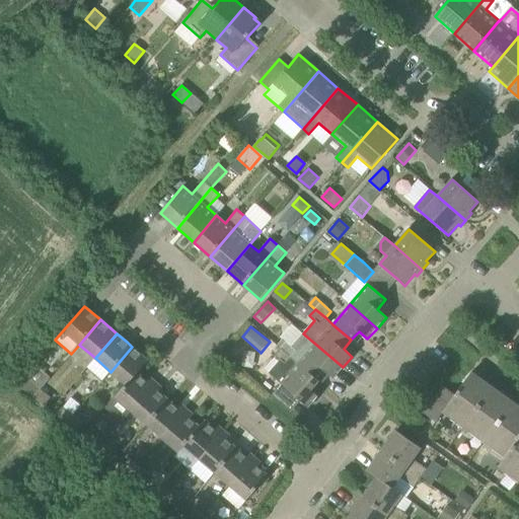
[(287,342),(281,349),(298,364),(317,379),(324,371),(334,378),(343,367),(303,334),(292,347),(287,342)]
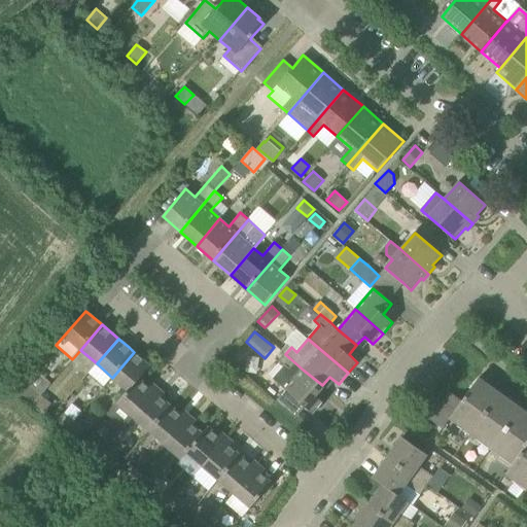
[(128,391),(139,379),(140,379),(150,366),(134,352),(112,378),(128,391)]
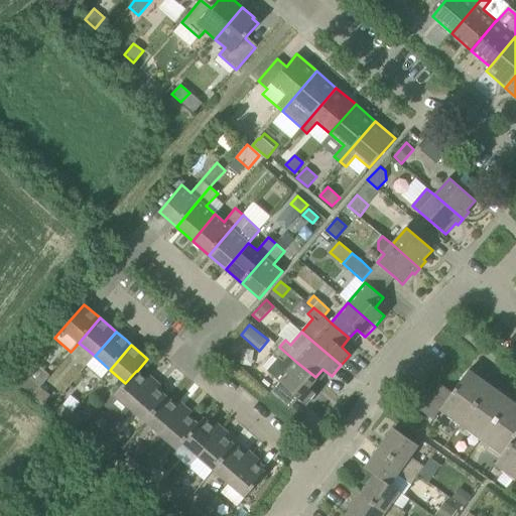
[(274,353),(278,358),(267,371),(306,405),(316,394),(307,386),(315,377),(296,362),(279,347),(274,353)]
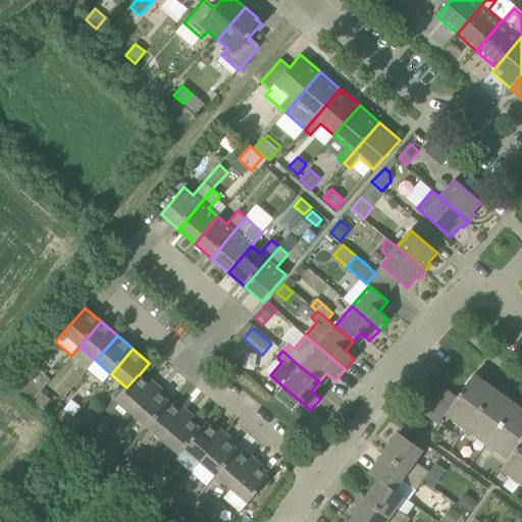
[(465,428),(493,388),(474,374),(458,398),(446,415),(465,428)]
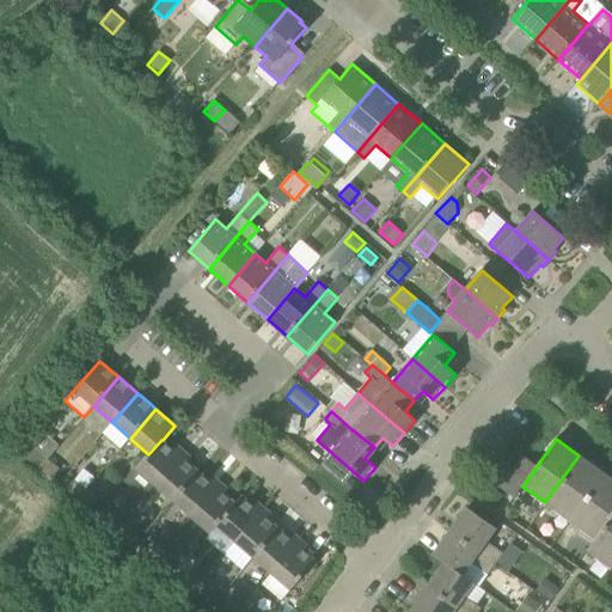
[(144,497),(154,484),(184,451),(176,445),(172,448),(163,440),(161,440),(148,454),(124,482),(144,497)]
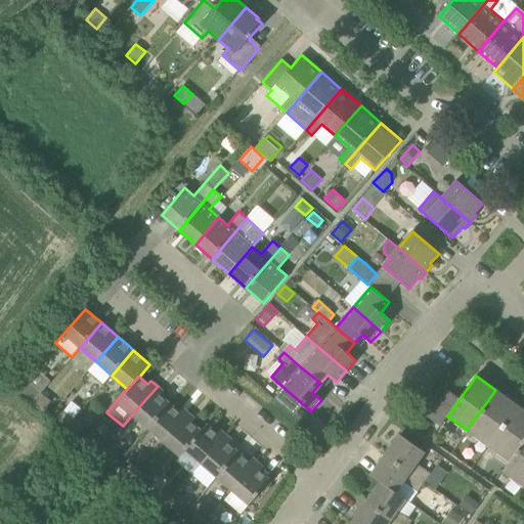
[(25,394),(34,402),(41,393),(31,386),(25,394)]
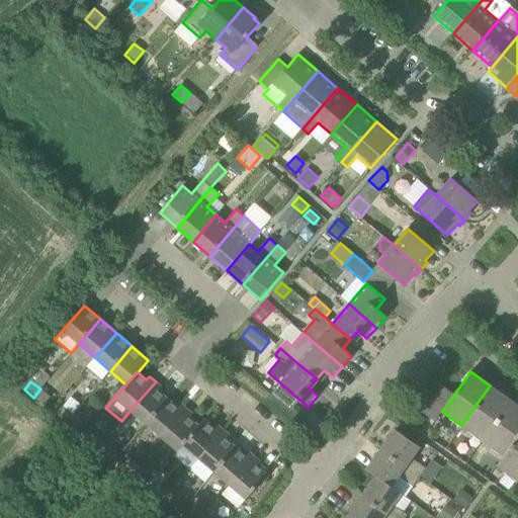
[(131,410),(147,424),(168,399),(159,392),(162,387),(156,381),(131,410)]
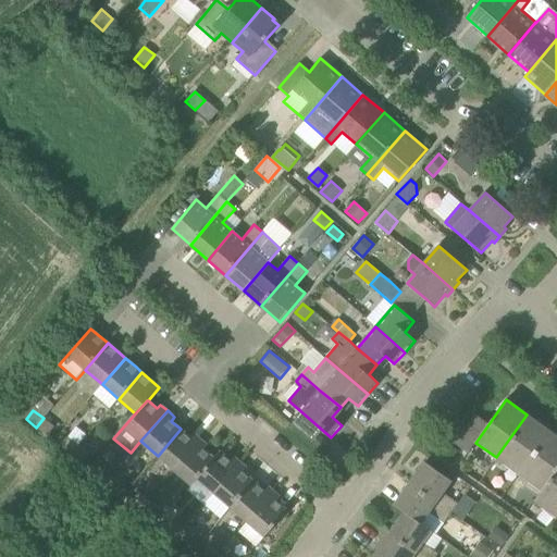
[(475,443),(489,424),(475,415),(455,444),(468,454),(475,443)]
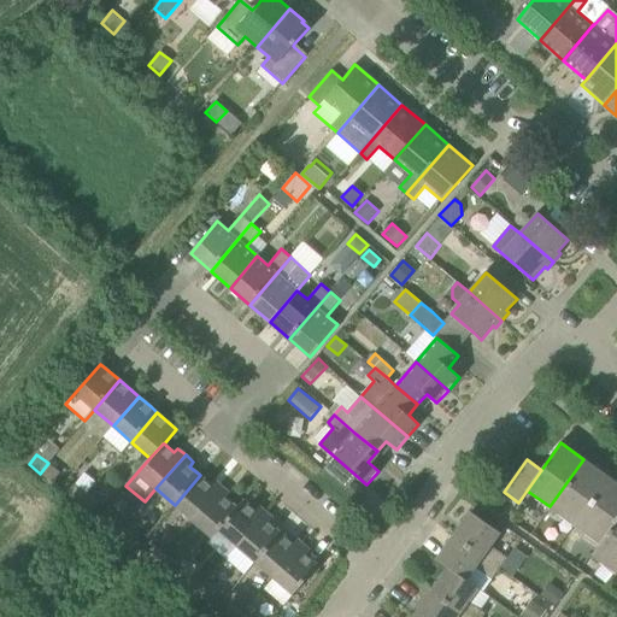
[(575,524),(609,477),(583,459),(550,506),(575,524)]
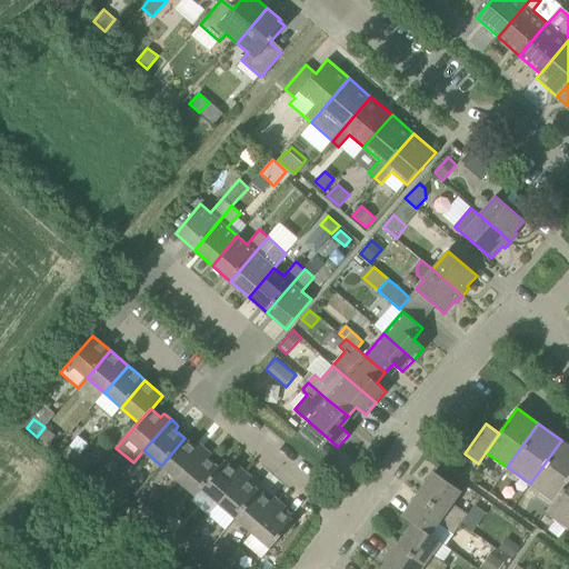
[(56,436),(45,427),(37,437),(48,445),(56,436)]
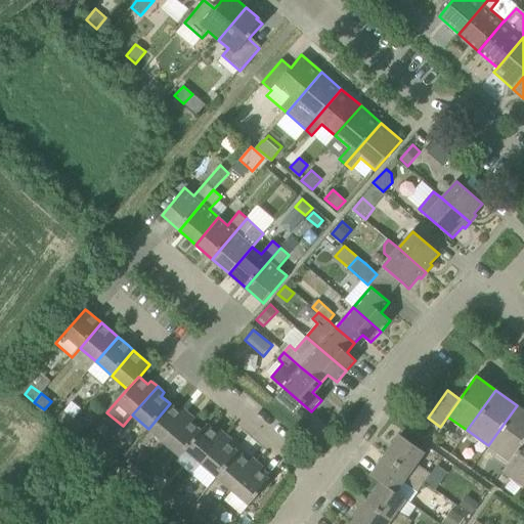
[(179,411),(170,403),(148,429),(164,442),(188,413),(182,407),(179,411)]
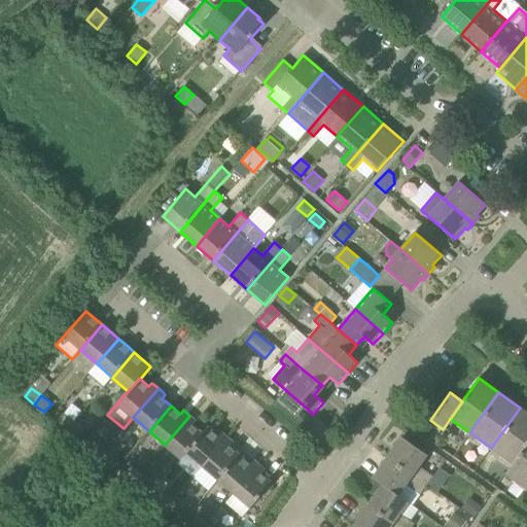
[(514,464),(526,446),(526,413),(520,408),(491,448),(514,464)]
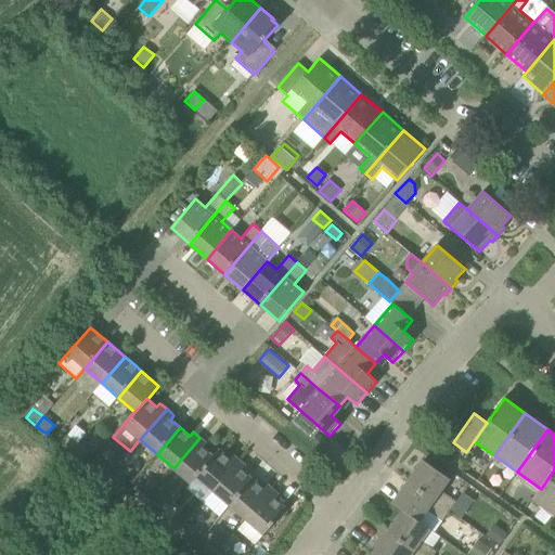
[(61,444),(71,452),(78,443),(68,436),(61,444)]
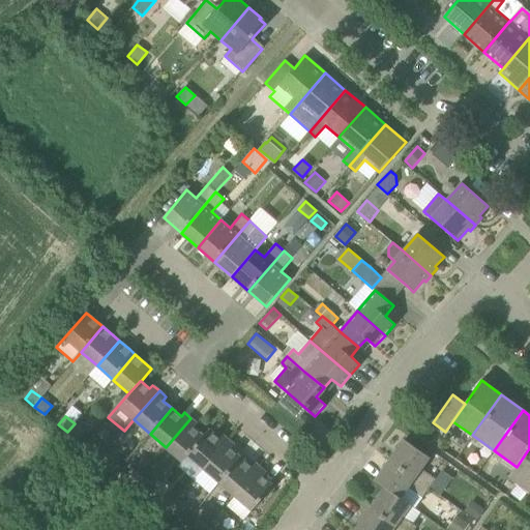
[(190,418),(166,447),(182,462),(187,455),(204,436),(203,436),(195,428),(198,424),(190,418)]
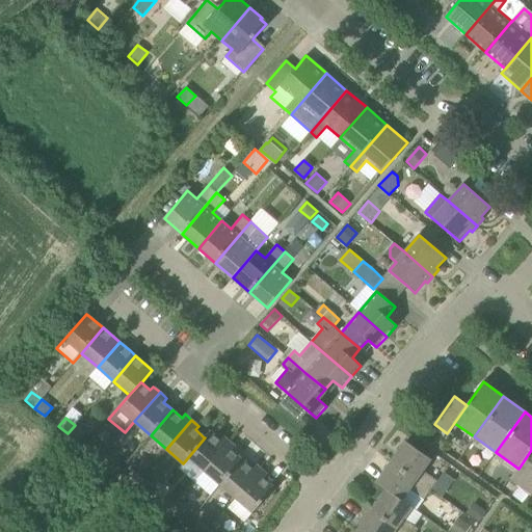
[(79,443),(85,433),(75,425),(68,433),(79,443)]
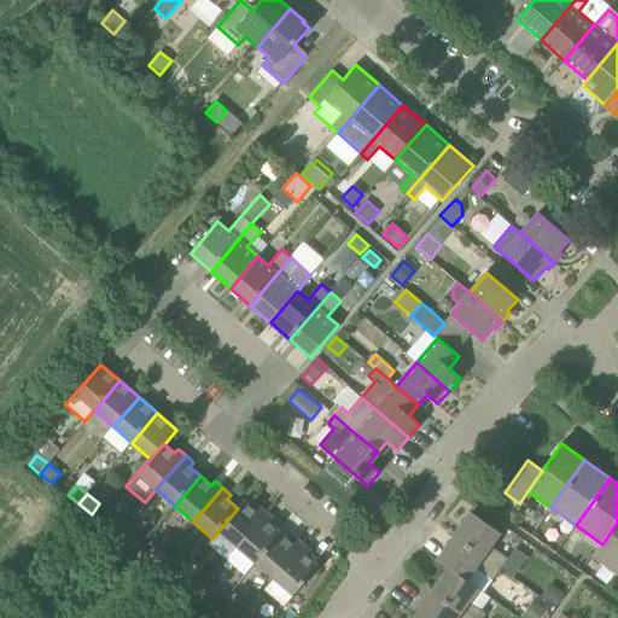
[(219,531),(237,547),(267,513),(258,506),(255,511),(244,501),(238,507),(237,508),(238,508),(219,531)]
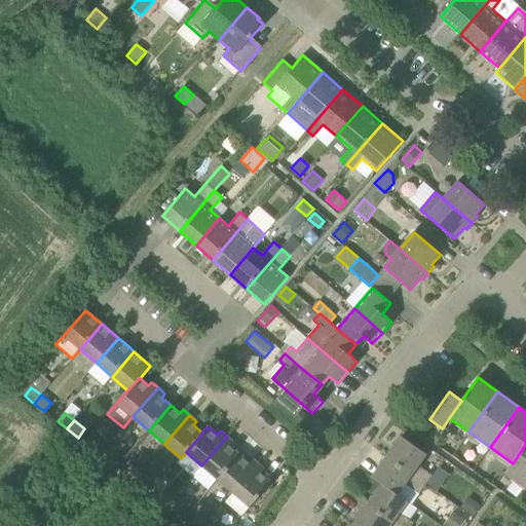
[(233,443),(227,437),(201,465),(218,479),(239,454),(230,446),(233,443)]
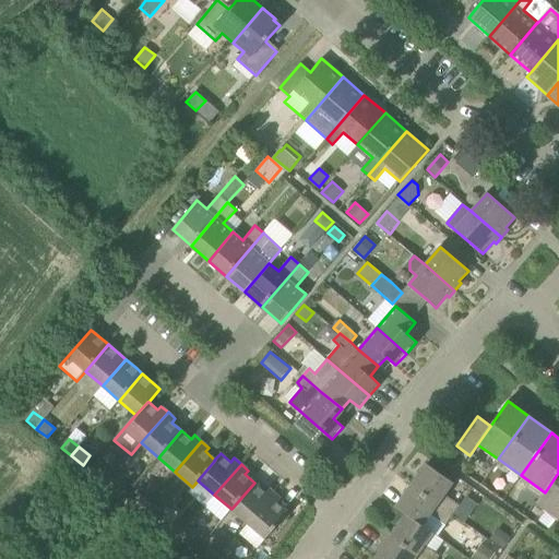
[(427,464),(411,485),(453,515),(453,514),(464,522),(470,513),(444,495),(453,483),(427,464)]
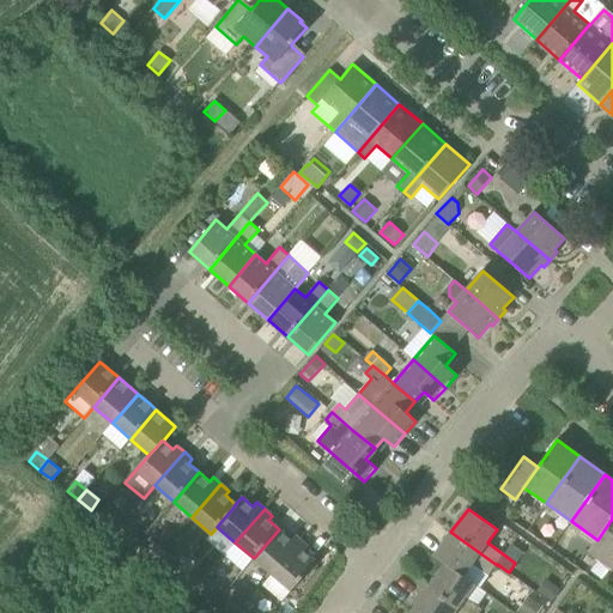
[(103,510),(95,520),(115,535),(123,526),(103,510)]
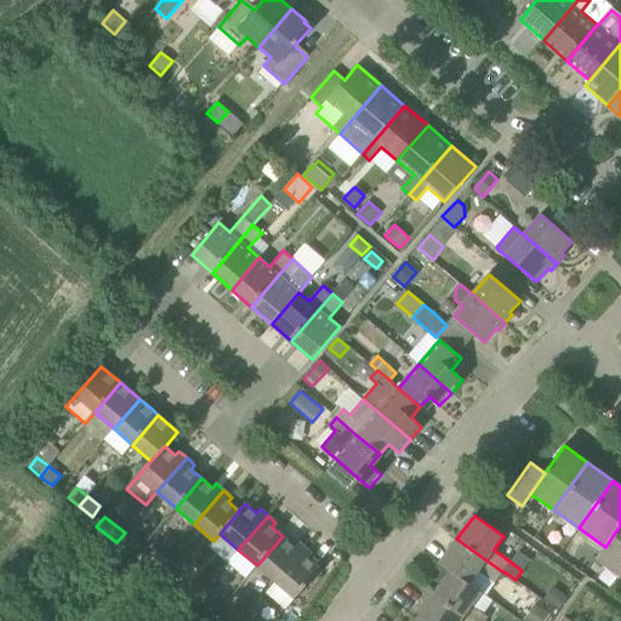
[(620,576),(620,574),(620,525),(605,547),(597,559),(620,576)]
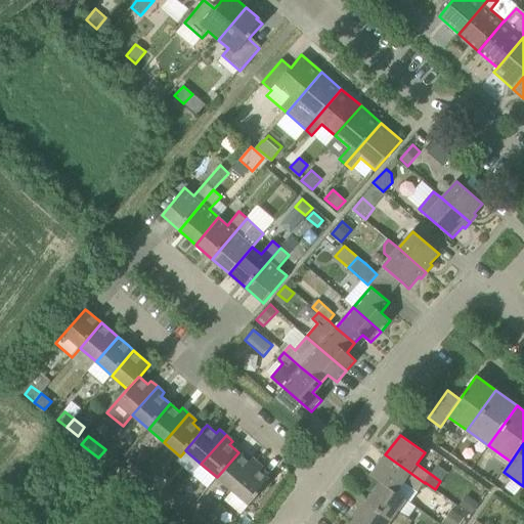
[(121,462),(115,456),(105,449),(98,457),(115,470),(121,462)]
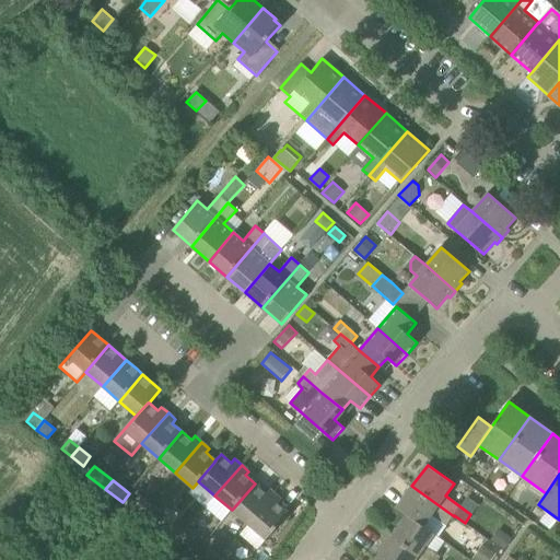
[(255,483),(232,510),(248,525),(276,494),(268,488),(265,492),(255,483)]
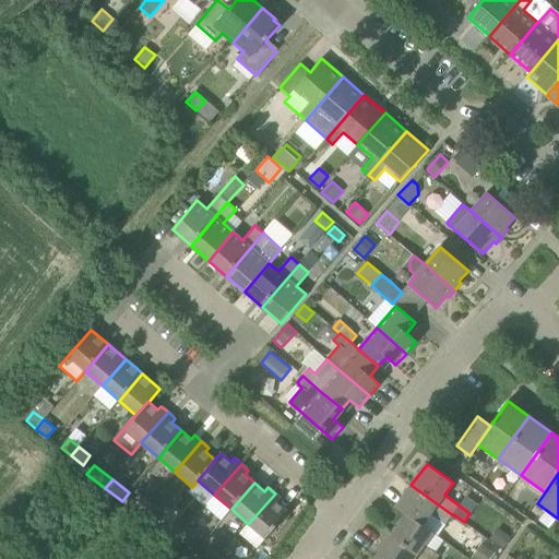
[(395,507),(406,514),(423,526),(423,525),(430,514),(445,525),(453,515),(411,485),(395,507)]
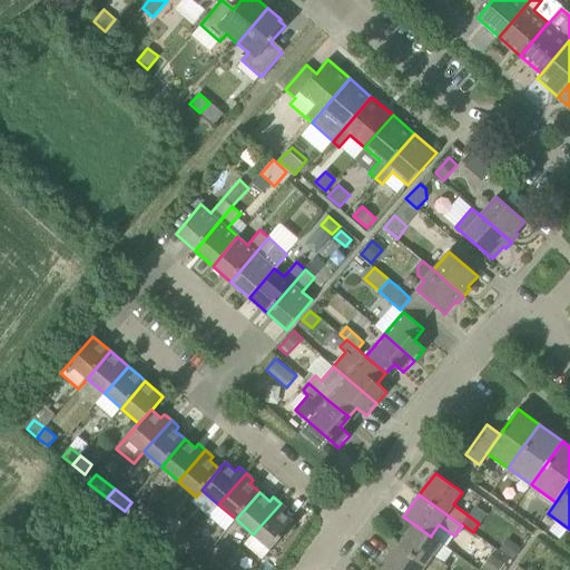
[(146,521),(153,512),(141,503),(135,512),(146,521)]
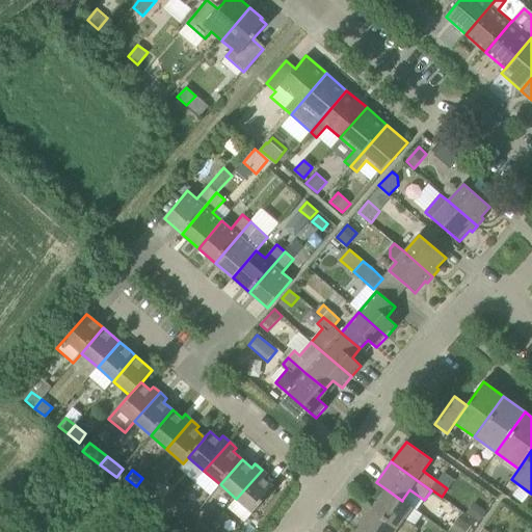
[(262,470),(236,499),(253,512),(274,487),(265,479),(268,475),(262,470)]
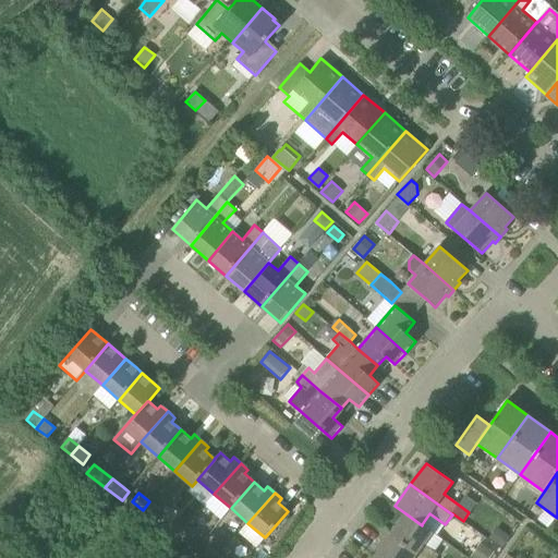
[(160,509),(149,501),(143,510),(154,519),(160,509)]
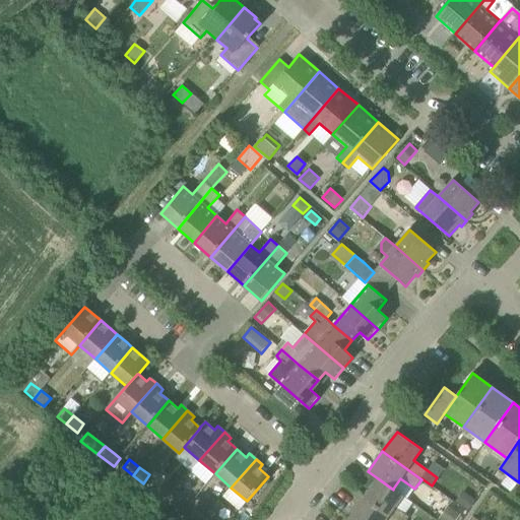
[(403,496),(393,489),(393,490),(378,478),(364,498),(394,519),(406,519),(409,517),(395,507),(403,496)]
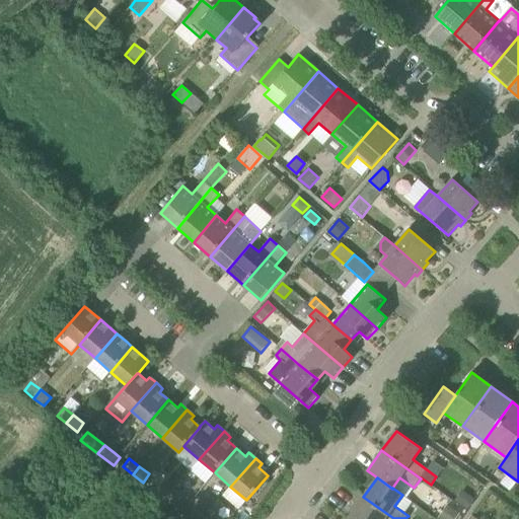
[(165,500),(172,492),(162,484),(155,492),(165,500)]
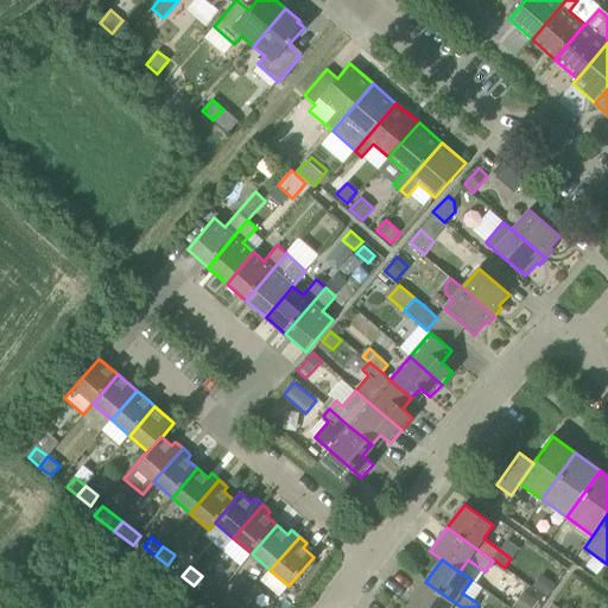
[(540,574),(532,586),(548,596),(556,584),(540,574)]
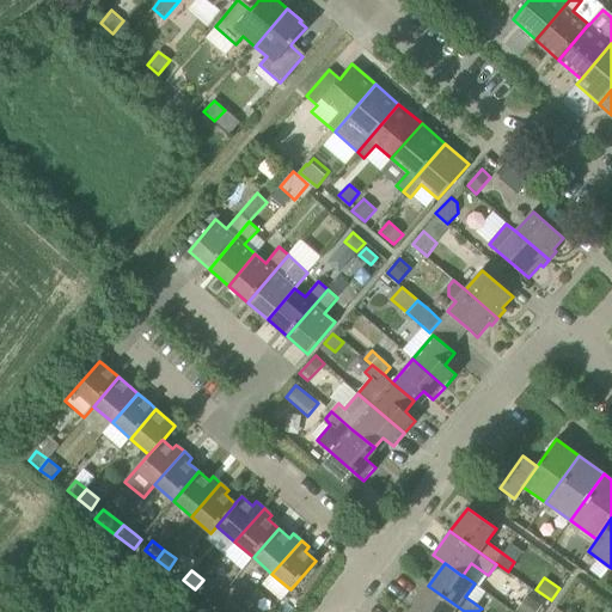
[(214,588),(203,580),(195,589),(207,599),(214,588)]
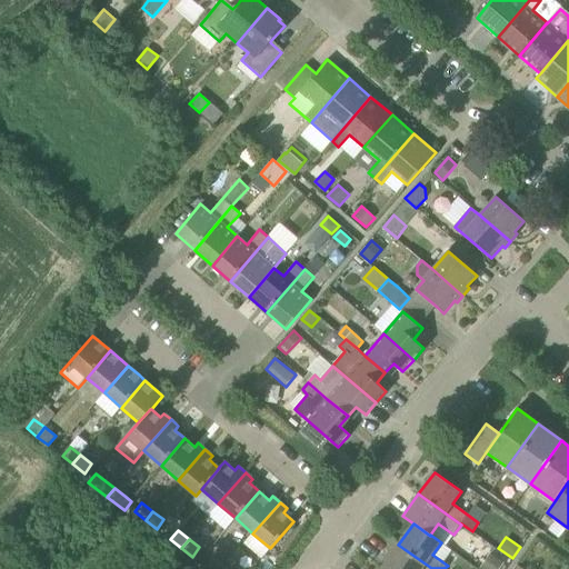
[(431,568),(398,545),(382,567),(385,568),(431,568)]
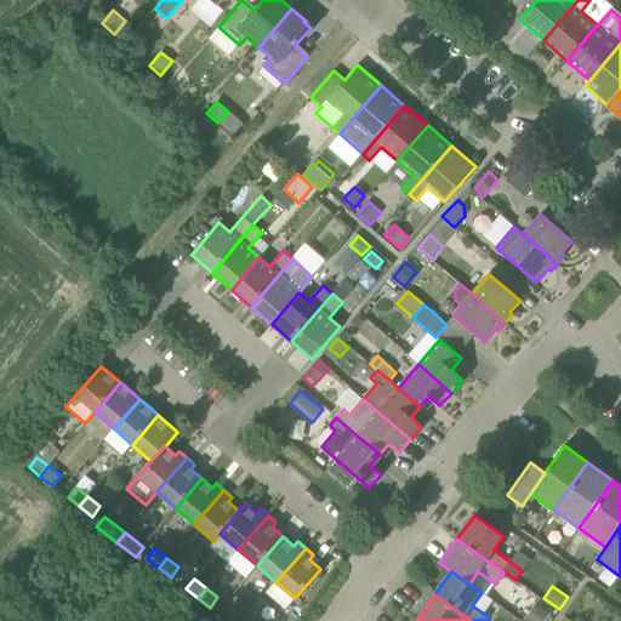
[(545,620),(550,614),(535,604),(524,620),(545,620)]
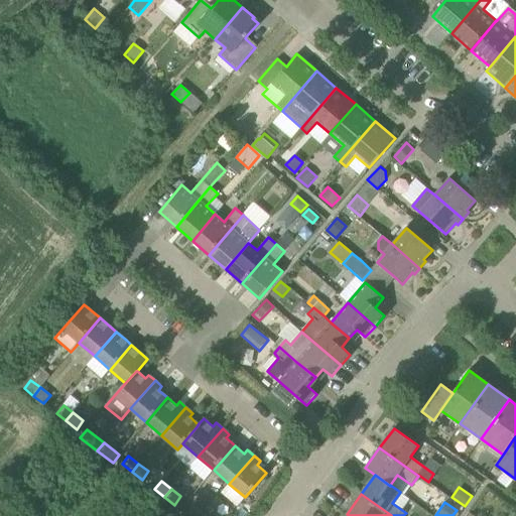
[(188,515),(201,515),(204,513),(194,506),(186,514),(188,515)]
